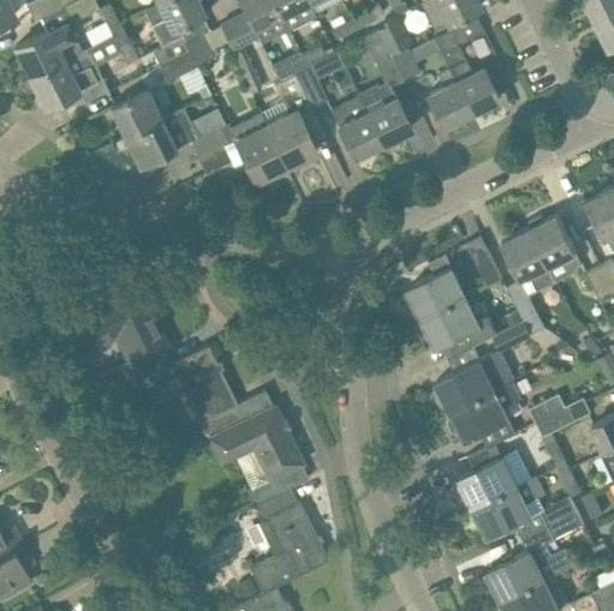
[(0,0),(0,24),(16,17),(7,0),(0,0)]
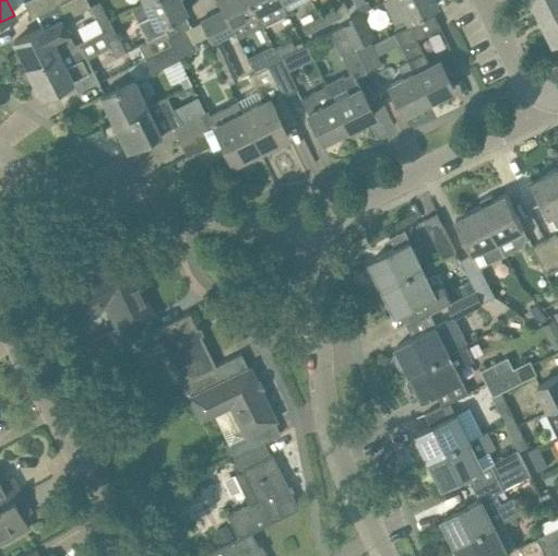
[(33,0),(24,4),(32,21),(73,0),(33,0)]
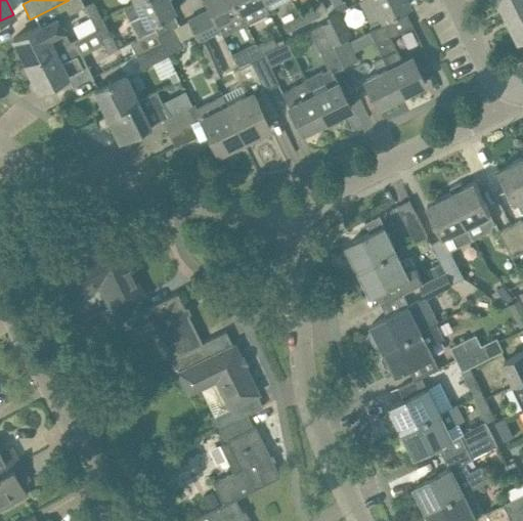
[(62,19),(85,8),(80,0),(69,0),(30,19),(57,8),(62,19)]
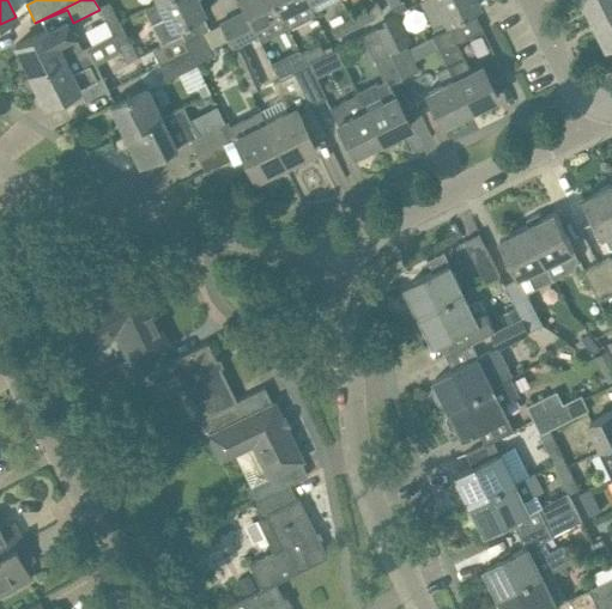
[(162,47),(182,36),(179,29),(205,14),(197,0),(165,0),(158,4),(165,18),(151,25),(162,47)]
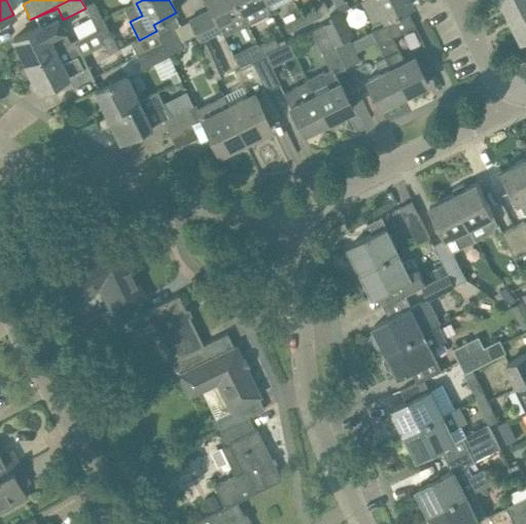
[(205,0),(211,11),(189,23),(189,24),(197,37),(200,44),(221,33),(218,27),(242,14),(234,0),(205,0)]
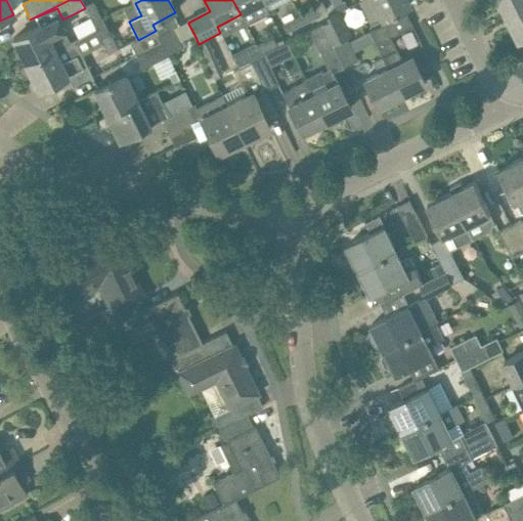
[(262,0),(232,0),(241,14),(247,27),(270,14),(264,3),(262,0)]
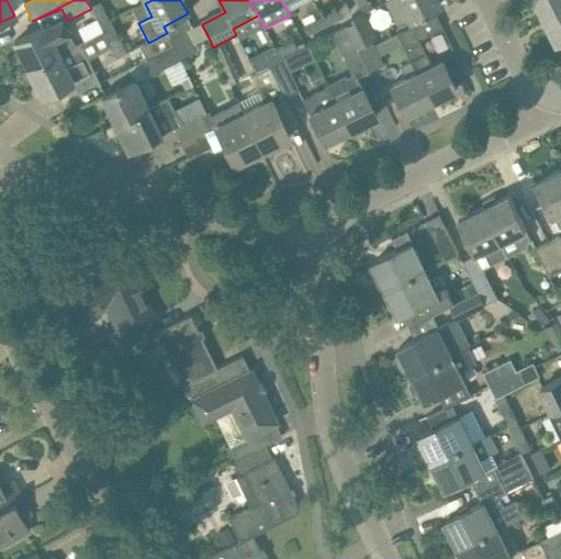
[(354,0),(361,14),(360,14),(361,17),(365,14),(363,14),(373,10),(370,2),(368,3),(366,0),(354,0)]
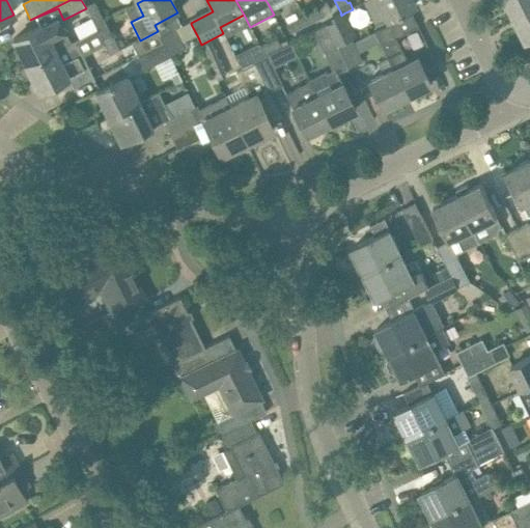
[(377,27),(416,7),(412,0),(370,0),(364,3),(377,27)]
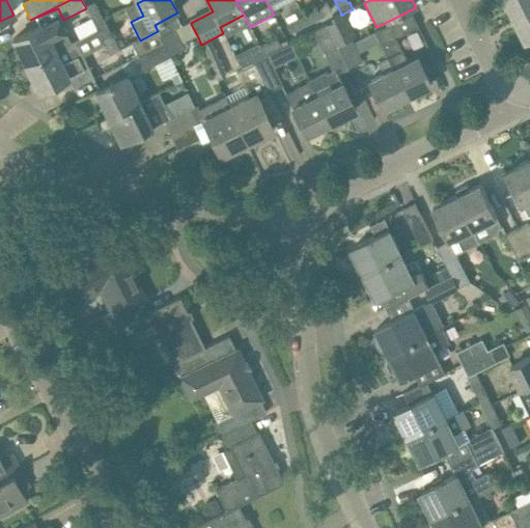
[(529,0),(505,0),(515,21),(529,14),(529,0)]
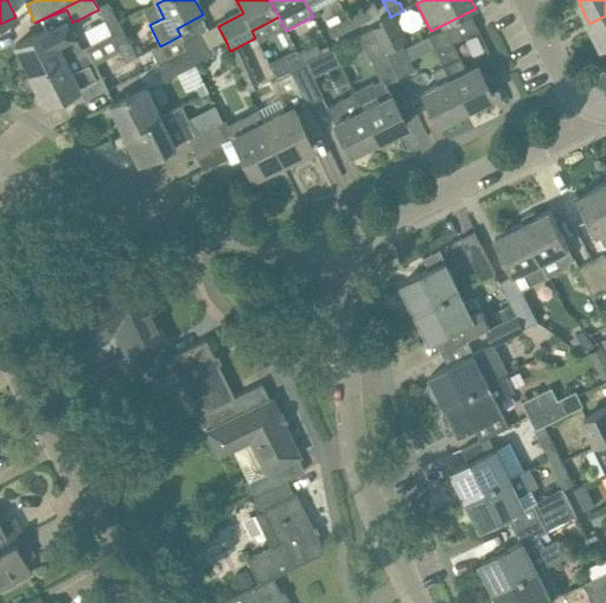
[(348,20),(352,31),(372,20),(371,19),(380,15),(372,1),(364,5),(367,11),(348,20)]
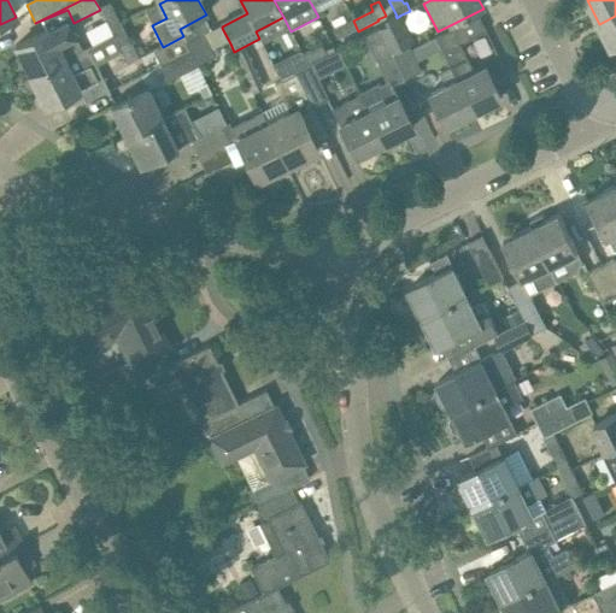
[(106,23),(110,29),(121,24),(122,23),(111,4),(100,10),(106,23)]
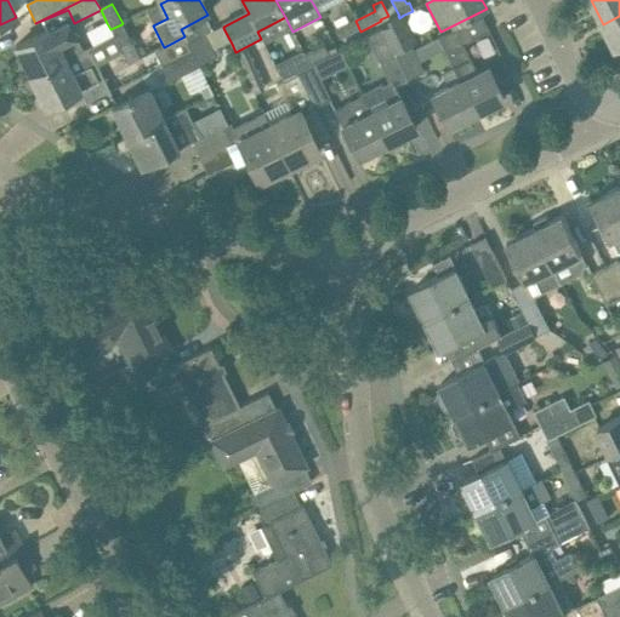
[(384,30),(394,56),(403,51),(410,47),(413,52),(413,51),(413,50),(419,46),(403,16),(399,18),(398,16),(387,22),(390,28),(384,30)]
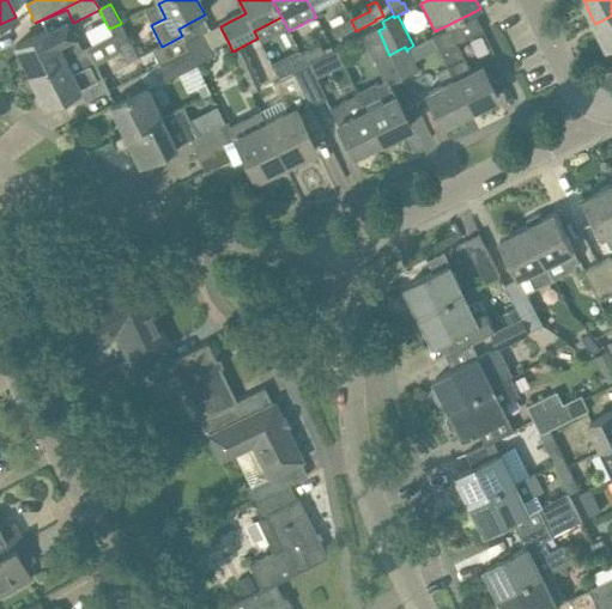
[(611,16),(595,24),(609,50),(611,48),(611,16)]
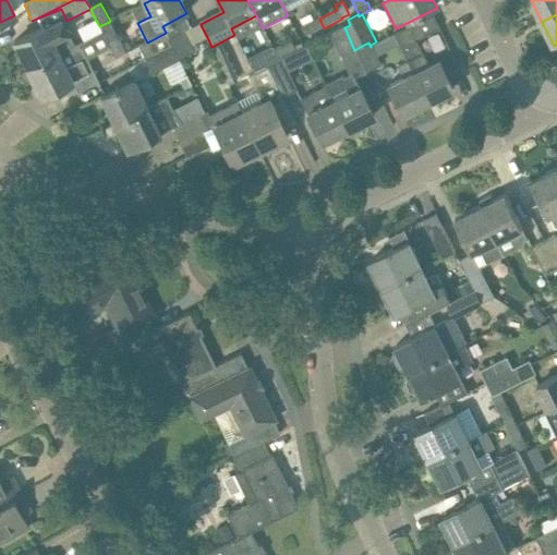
[(452,91),(438,62),(433,50),(424,55),(418,41),(440,31),(433,16),(394,35),(408,62),(408,63),(427,104),(452,91)]
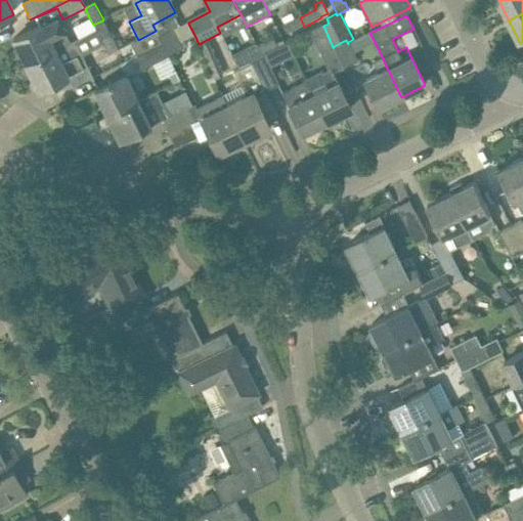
[(304,27),(300,17),(282,26),(288,35),(304,27)]
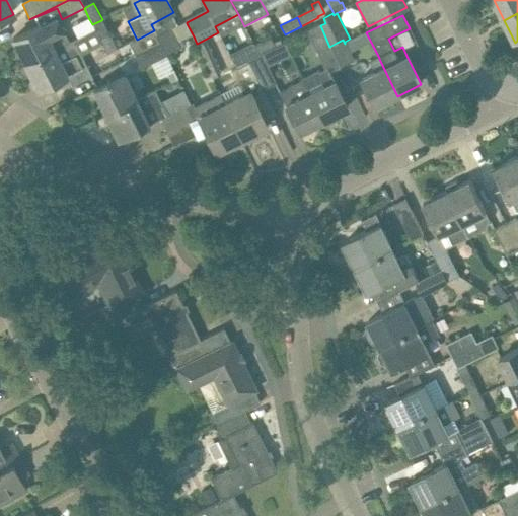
[(26,66),(74,42),(69,44),(57,19),(43,26),(13,41),(26,66)]
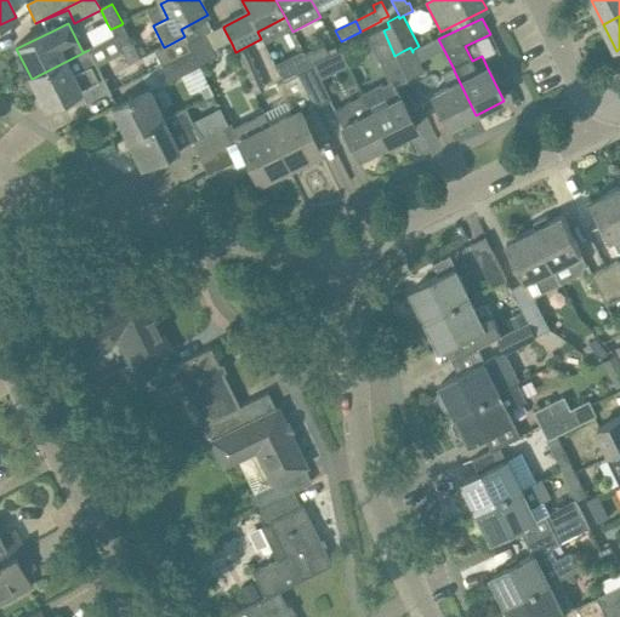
[(107,23),(86,34),(94,47),(114,38),(111,29),(107,23)]
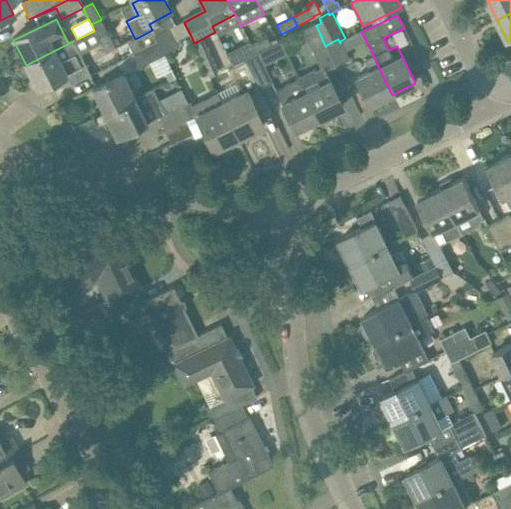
[(106,54),(108,53),(116,49),(101,19),(100,20),(91,24),(94,31),(106,54)]
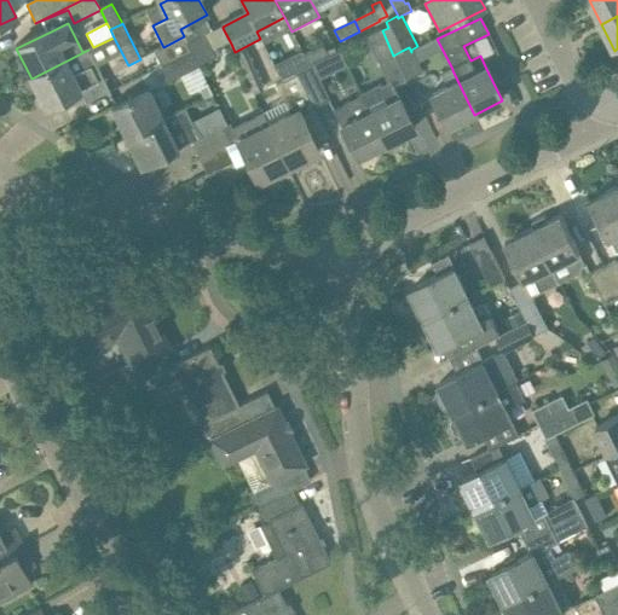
[(203,35),(212,52),(231,44),(223,28),(212,33),(212,32),(203,35)]
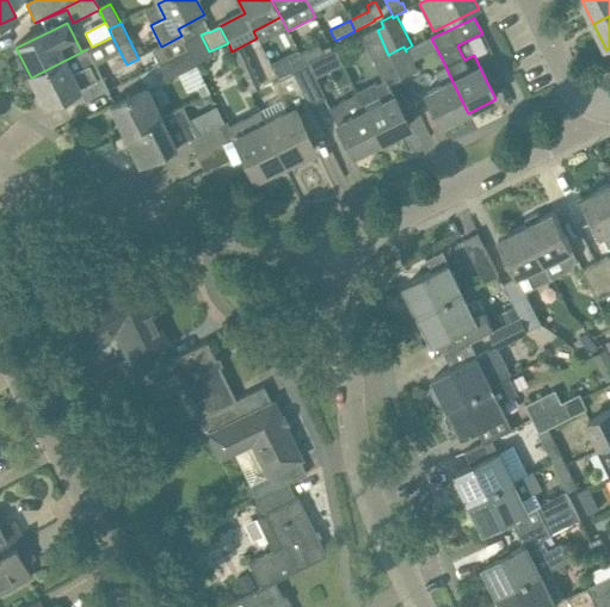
[(377,30),(361,38),(374,64),(389,57),(388,55),(377,30)]
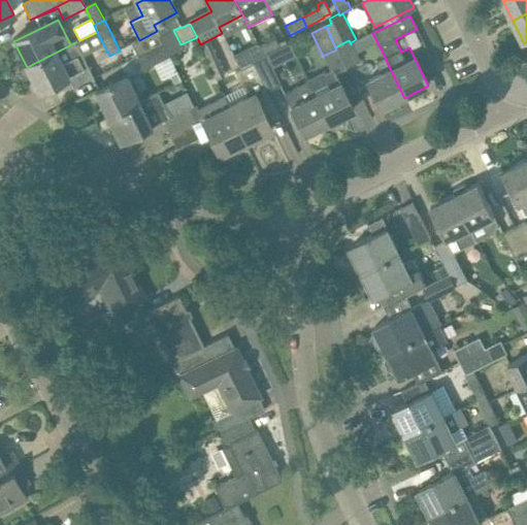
[(173,30),(160,37),(163,45),(138,58),(144,70),(155,66),(185,51),(180,44),(173,30)]
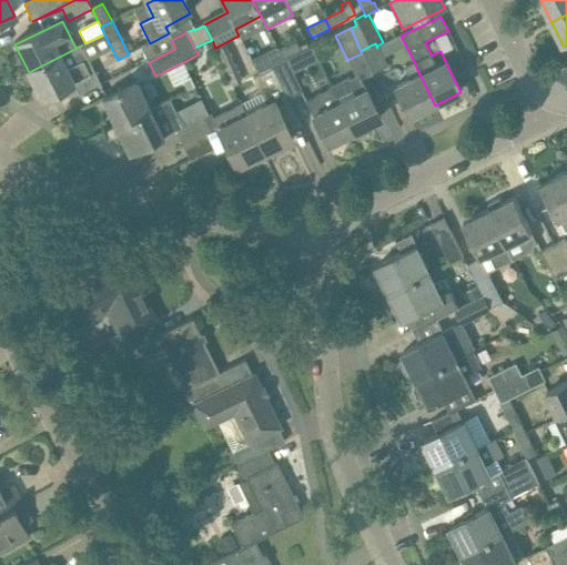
[(169,33),(150,43),(141,48),(149,62),(175,49),(172,40),(169,33)]
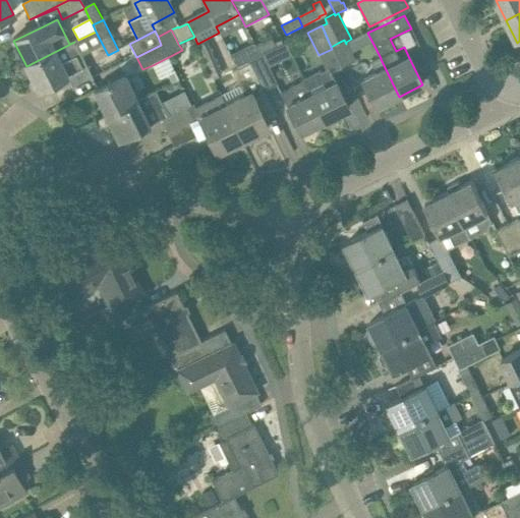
[(273,39),(255,48),(260,57),(277,48),(273,39)]
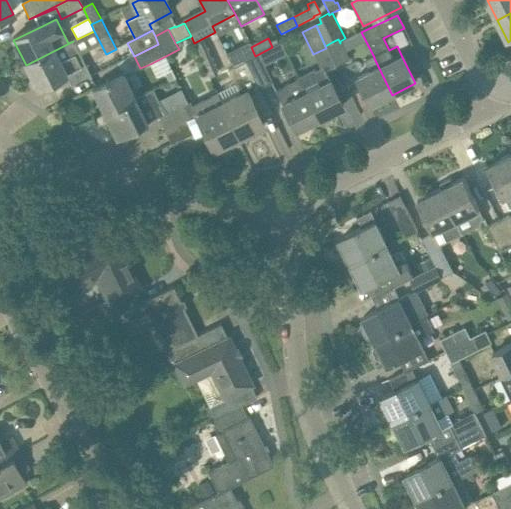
[(332,42),(325,46),(326,48),(336,68),(350,61),(340,42),(340,43),(338,39),(332,42)]
